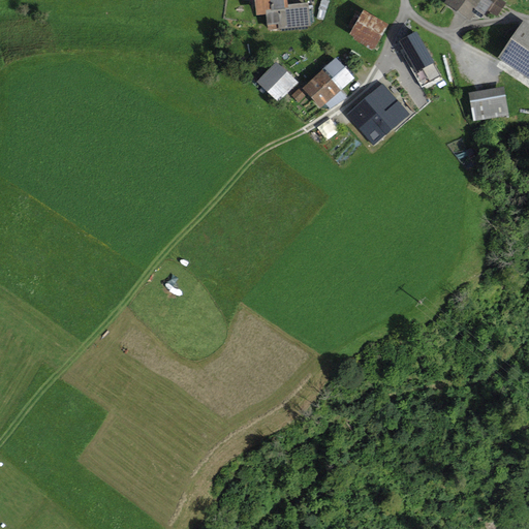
[(286,0),(254,0),(256,17),(266,16),(268,31),(311,27),(309,4),(287,6),(286,0)]
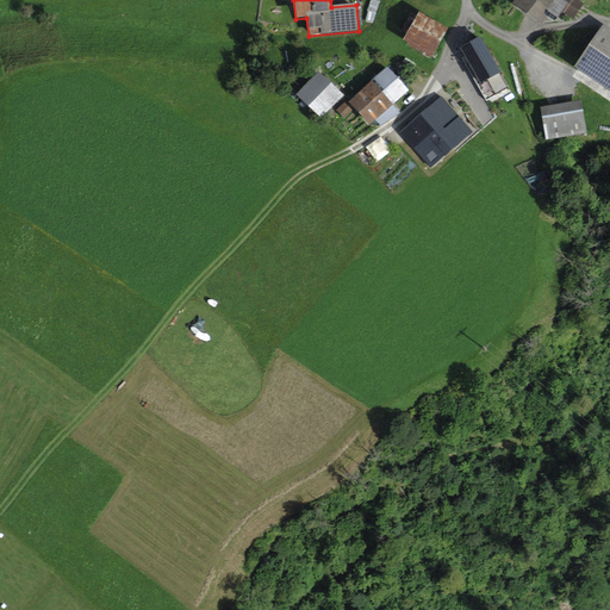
[(515,0),(512,4),(542,25),(548,17),(555,23),(562,12),(572,19),(583,4),(577,0),(515,0)]
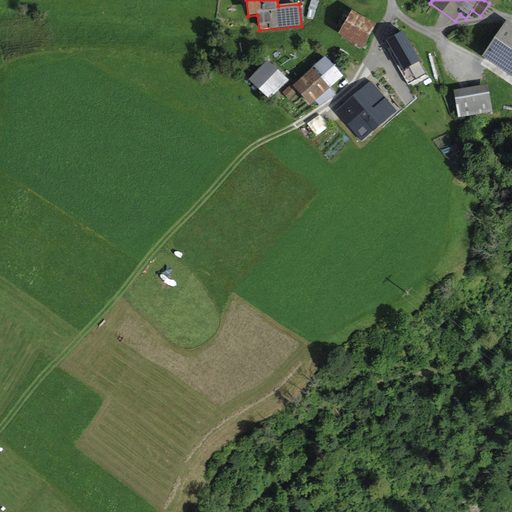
[(352,11),(338,34),(362,48),(376,24),(352,11)]
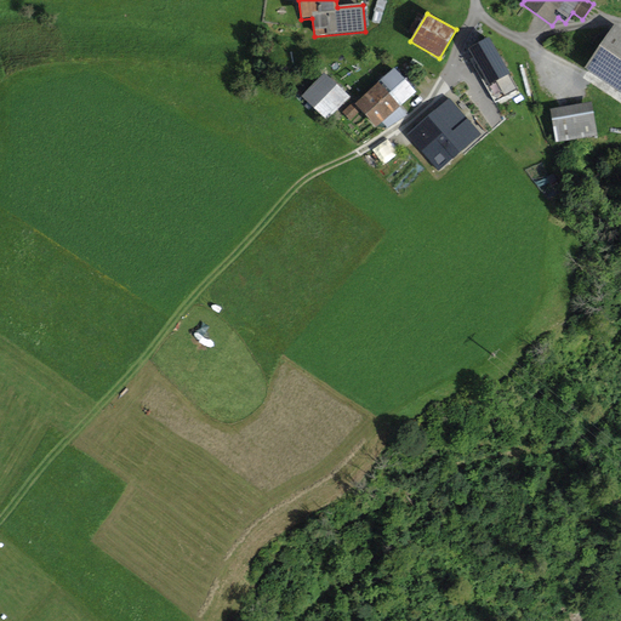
[(620,29),(615,26),(585,69),(620,93),(620,29)]
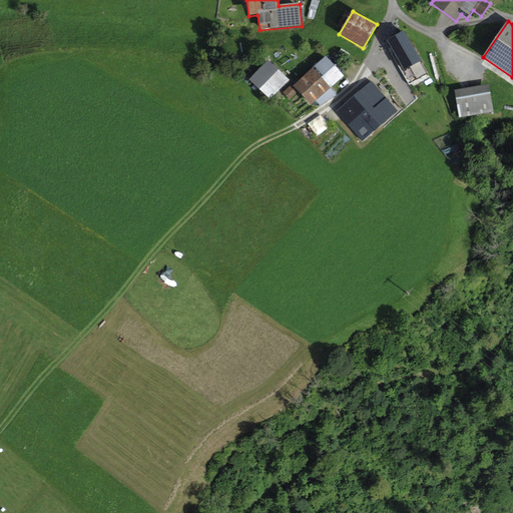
[(386,40),(411,85),(427,77),(402,31),(386,40)]
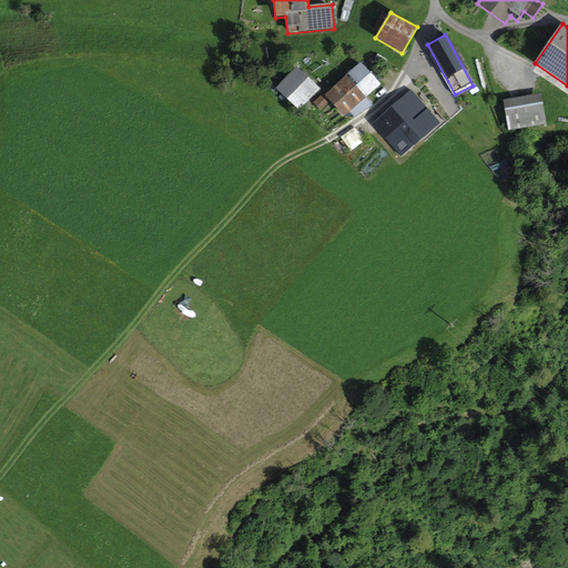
[(346,75),(366,98),(381,84),(361,62),(346,75)]
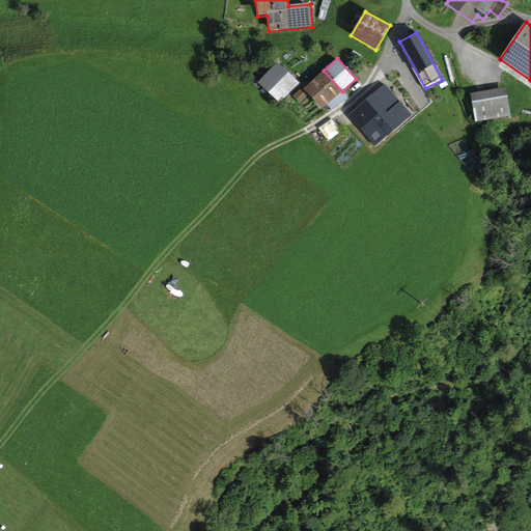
[(277,62),(257,83),(279,105),(300,84),(277,62)]
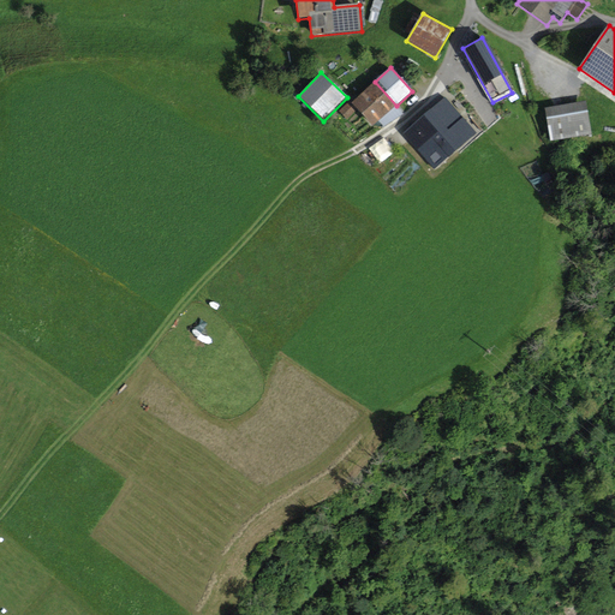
[(396,106),(375,82),(351,103),(372,126),(396,106)]
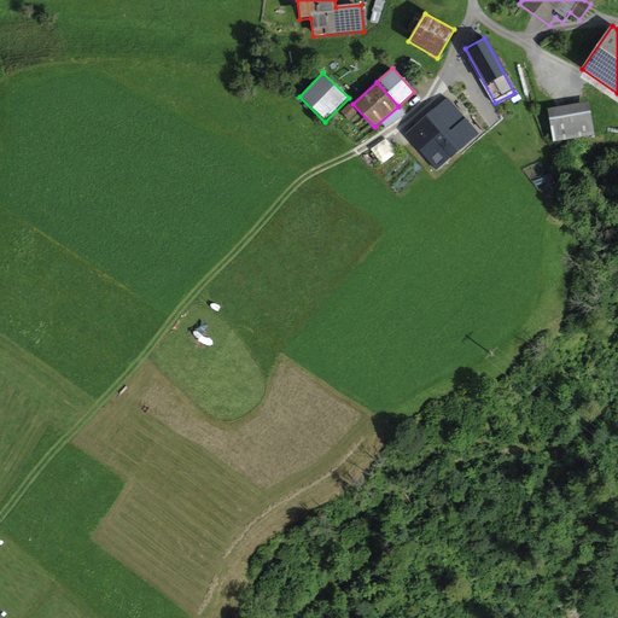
[(448,98),(404,134),(435,170),(478,134),(448,98)]
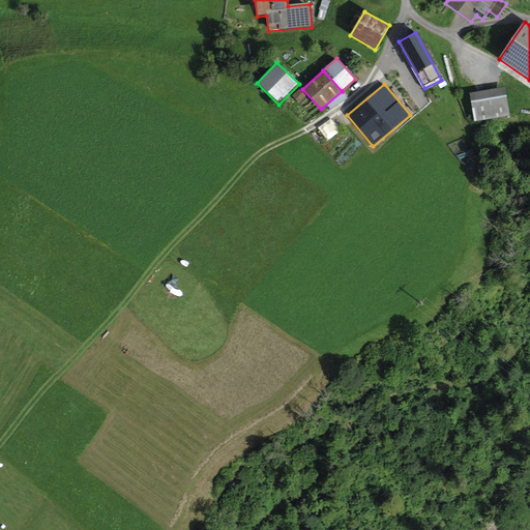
[(504,87),(470,93),(474,121),(508,115),(504,87)]
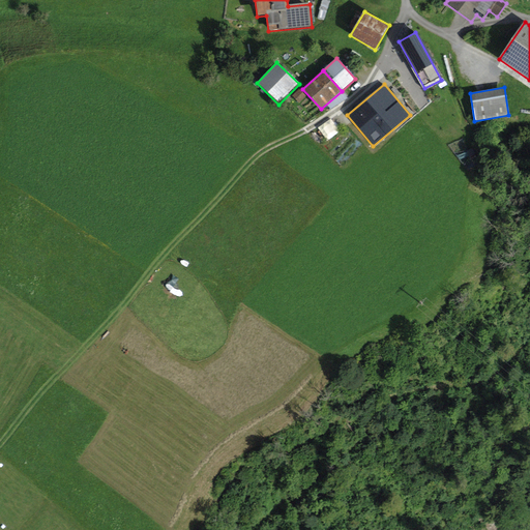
All buildings are outlined.
